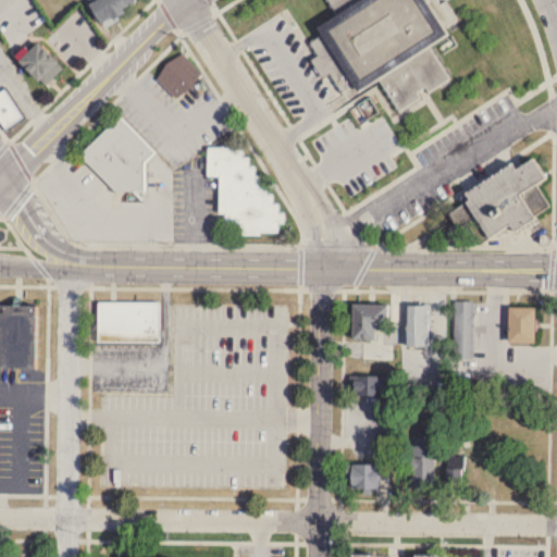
[(94,0),(86,4),(97,25),(137,4),(134,0),(94,0)]
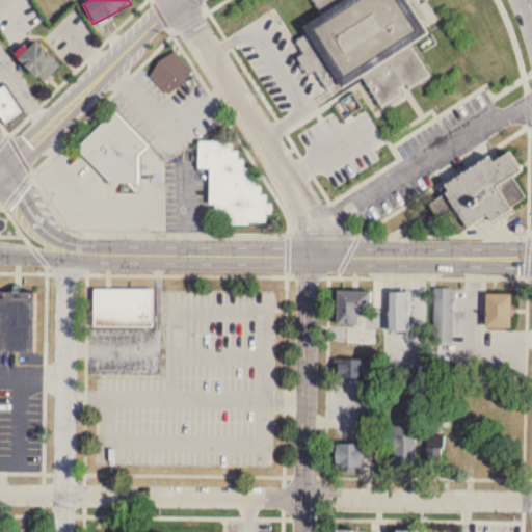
[(427,78),(408,45),(414,42),(434,21),(427,6),(420,0),(312,0),(319,12),(300,31),(303,35),(296,42),(303,55),(299,59),(307,72),(315,72),(325,89),(340,90),(363,77),(379,107),(400,95),(400,87),(409,88),(427,78)]
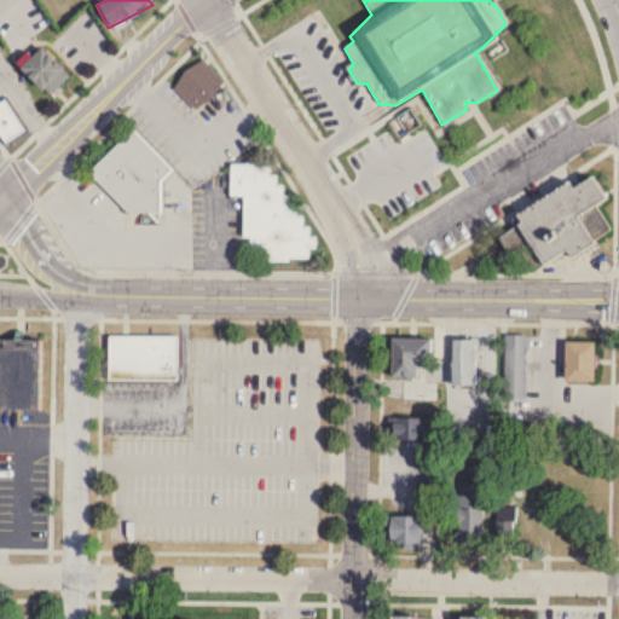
[(69,77),(39,48),(18,70),(47,98),(69,77)]
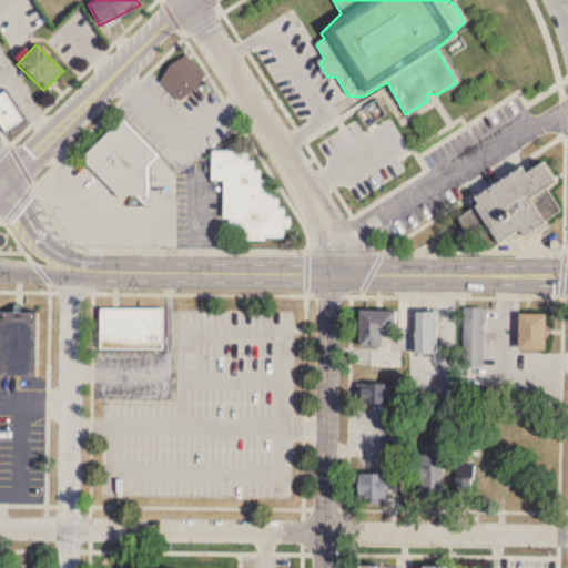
[(206,77),(183,53),(156,80),(181,103),(206,77)]
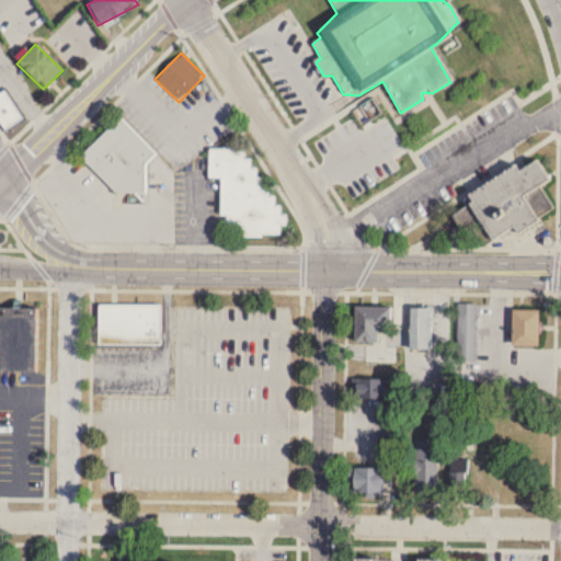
[(24,121),(2,92),(0,93),(0,124),(7,134),(24,121)]
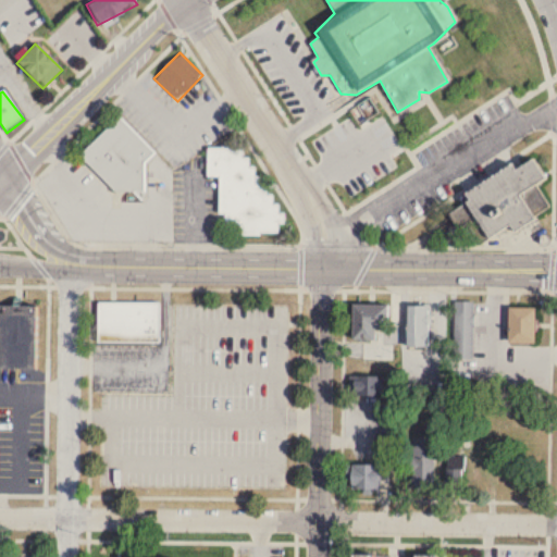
[(77,156),(118,197),(126,187),(135,196),(147,185),(137,175),(157,156),(119,116),(77,156)]
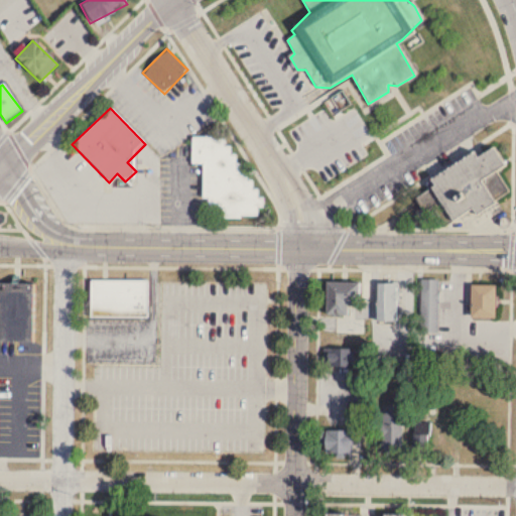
[(205,220),(257,218),(256,209),(263,209),(263,199),(257,199),(257,189),(249,189),(249,172),(241,173),(241,164),(231,164),(230,137),(190,138),(191,166),(204,165),(205,220)]
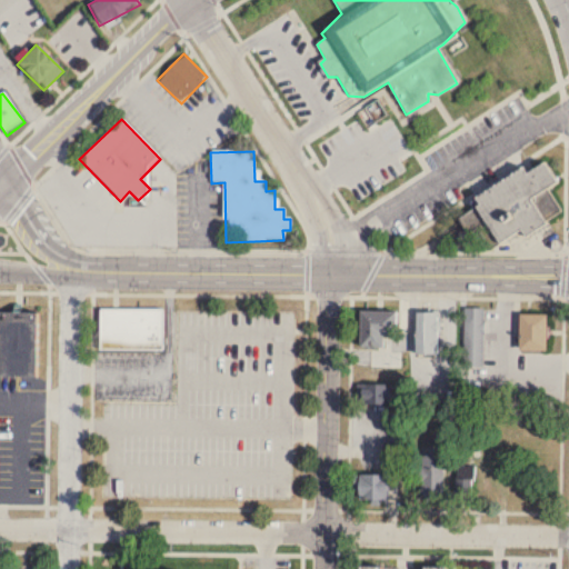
[(495,245),(518,231),(521,237),(562,215),(549,189),(555,186),(542,163),(521,175),(519,171),(469,198),(476,209),(458,218),(467,233),(483,225),(495,245)]
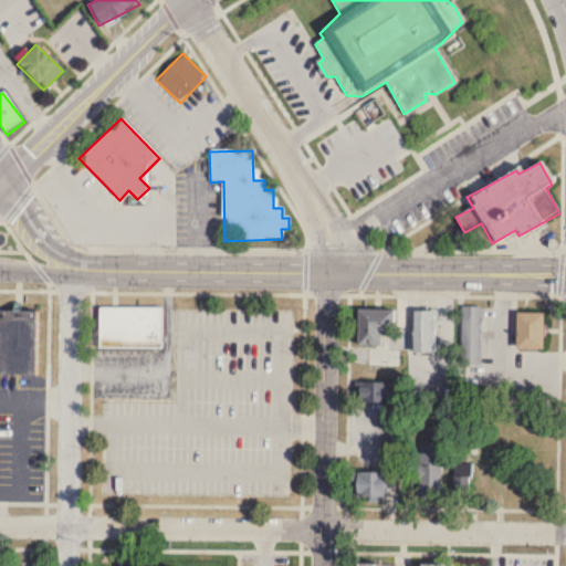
[(100,304),(163,305),(161,345),(98,345),(100,304)]
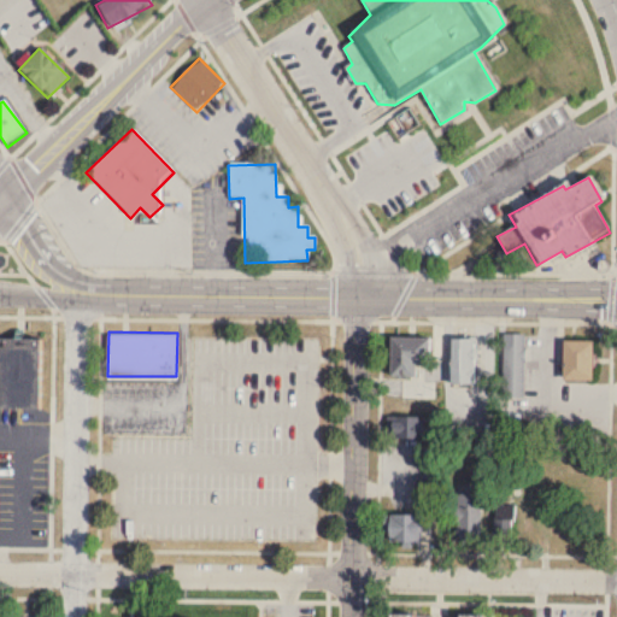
[(528,333),(505,333),(505,397),(528,397),(528,333)]
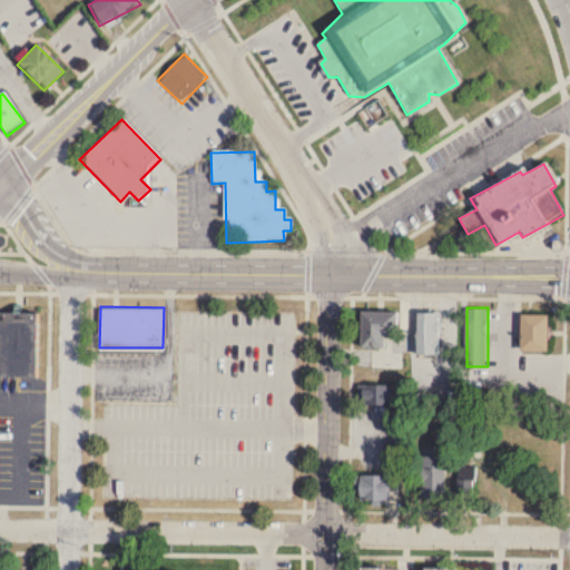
[(404,333),(404,311),(365,311),(365,347),(392,347),(392,333),(404,333)]
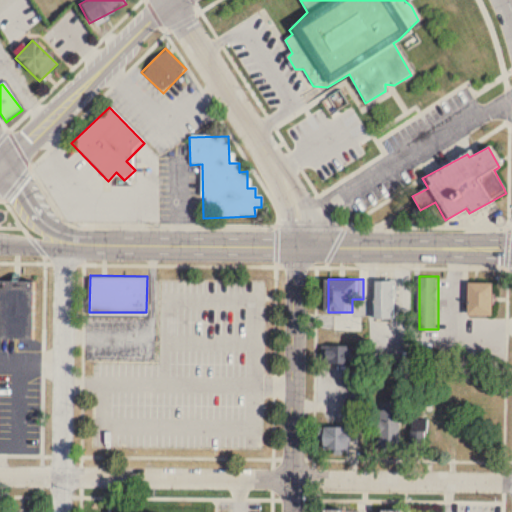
[(2,337),(42,337),(42,280),(2,280),(2,337)]
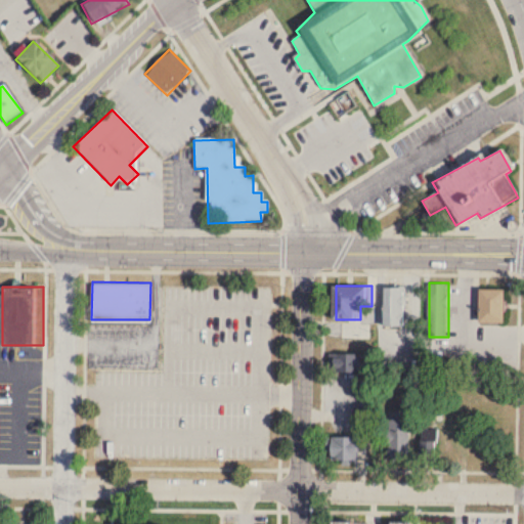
[(387,324),(408,324),(408,287),(387,287),(387,324)]
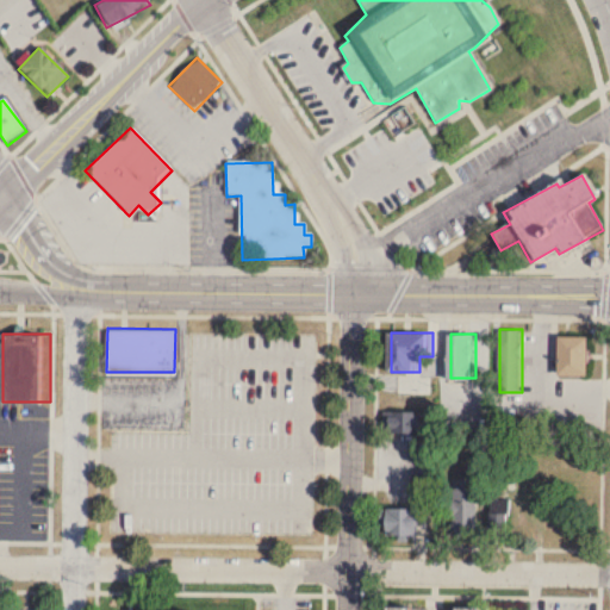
[(593,336),(564,336),(564,375),(593,375),(593,336)]
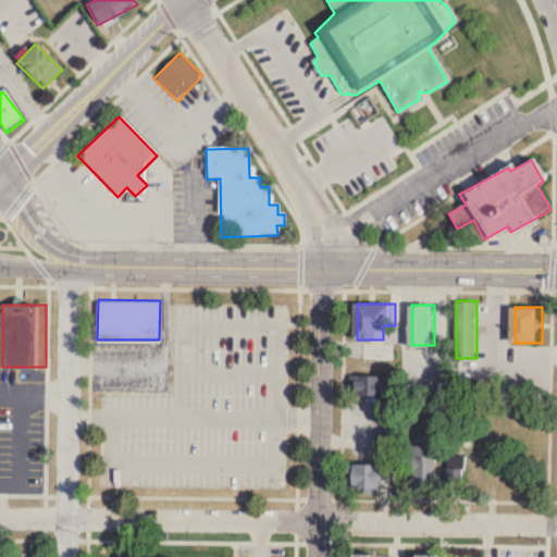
[(387,394),(387,345),(366,345),(366,357),(359,357),(359,394),(387,394)]
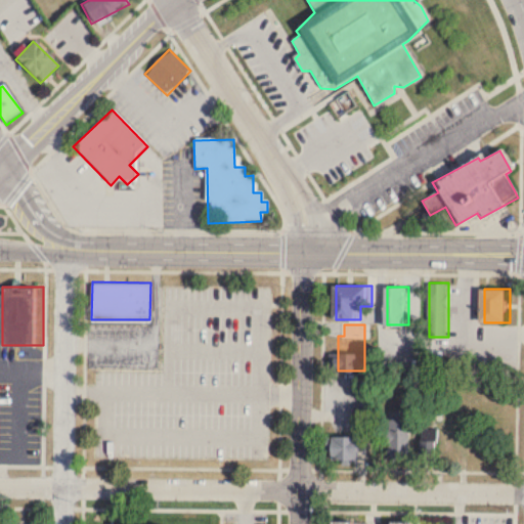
[(411,410),(397,410),(397,419),(383,419),(383,456),(411,456),(411,410)]
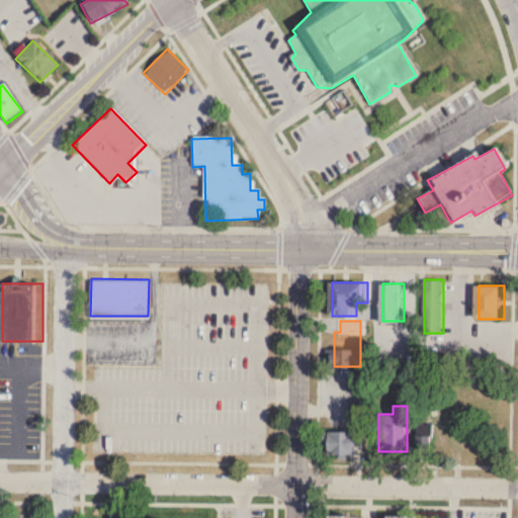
[(357,431),(326,431),(326,454),(357,454),(357,431)]
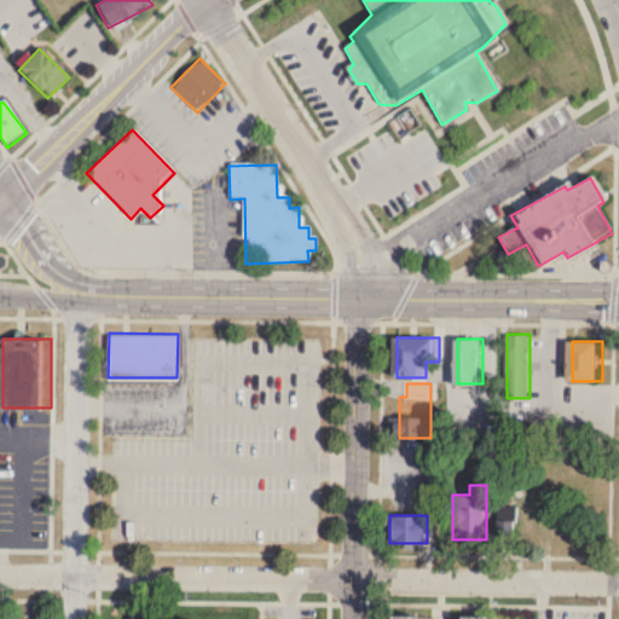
[(516,541),(516,520),(502,520),(501,541),(516,541)]
